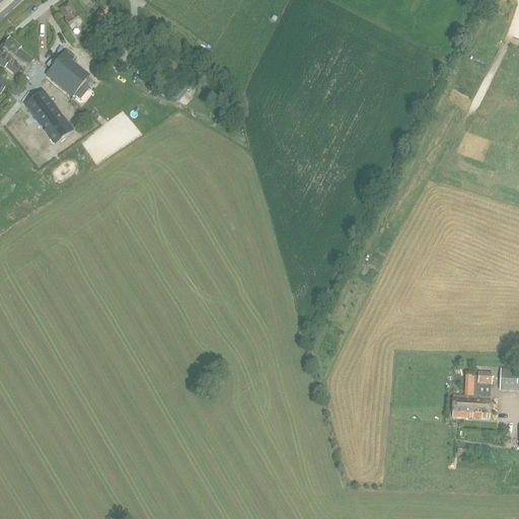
[(71,30),(81,23),(77,17),(69,3),(60,9),(69,22),(66,24),(71,30)]
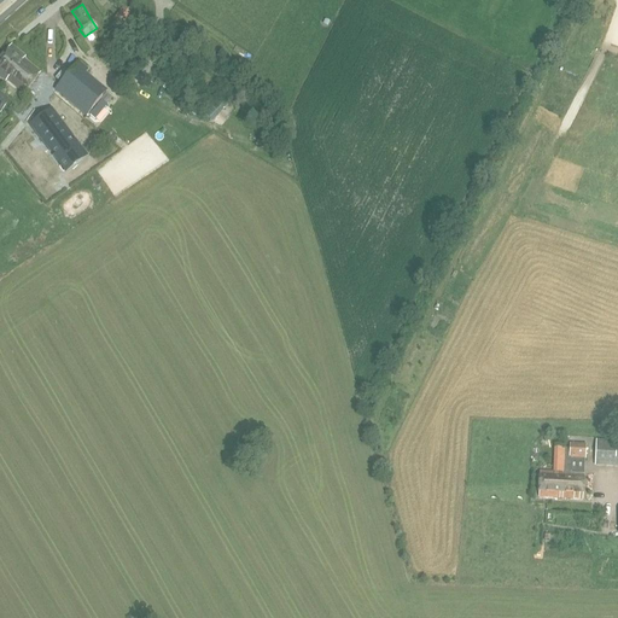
[(124,7),(114,19),(120,25),(130,13),(124,7)]
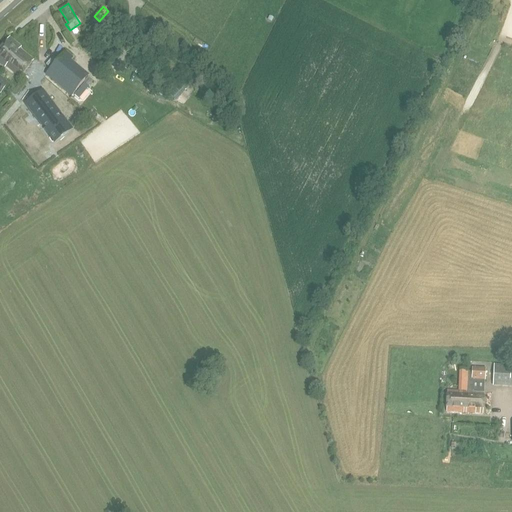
[(19,78),(34,60),(20,49),(21,47),(9,38),(0,49),(0,64),(4,68),(6,67),(19,78)]
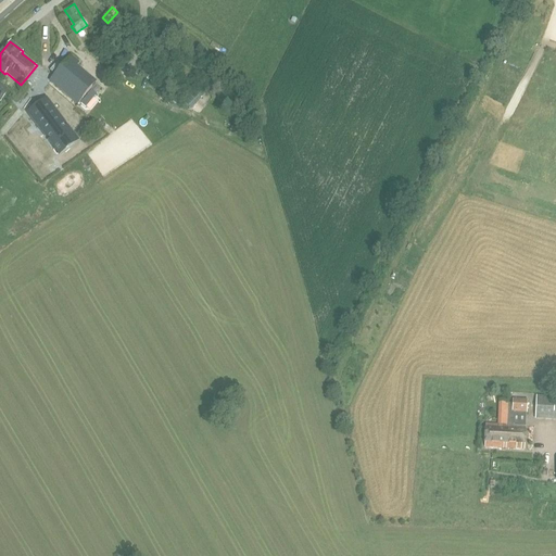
[(77,104),(92,88),(73,71),(79,63),(71,57),(49,81),(77,104)]
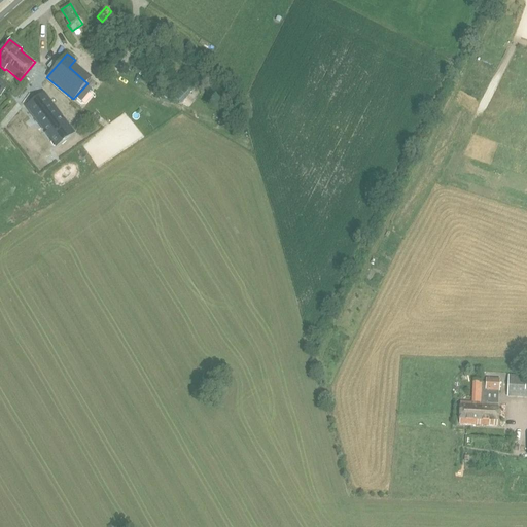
[(0,96),(1,97),(9,86),(0,78),(0,96)]
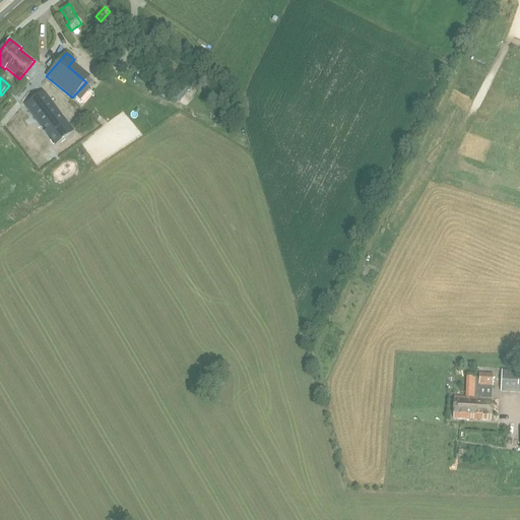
[(183,79),(170,93),(179,102),(192,87),(183,79)]
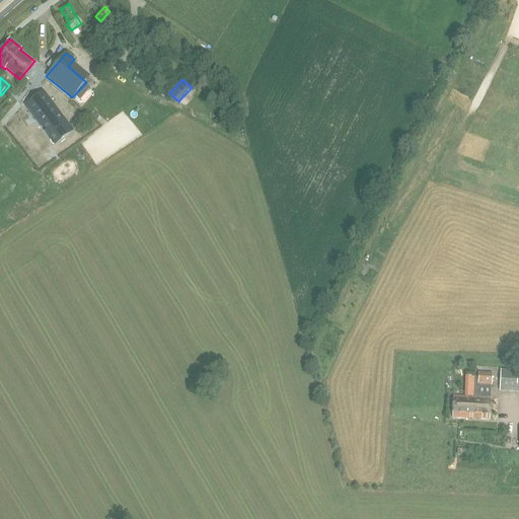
[(89,89),(84,85),(74,96),(79,100),(89,89)]
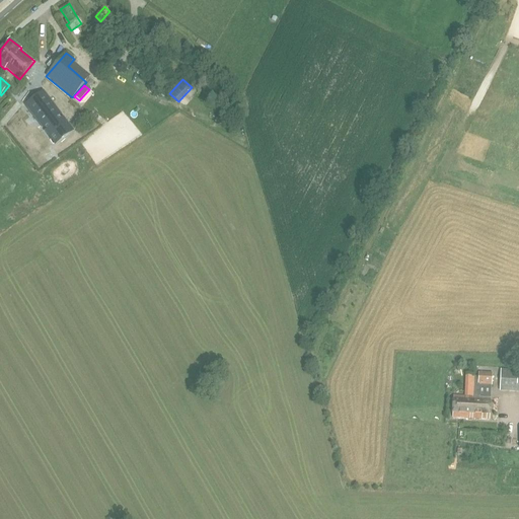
[(42,91),(24,103),(47,135),(56,129),(61,135),(68,130),(42,91)]
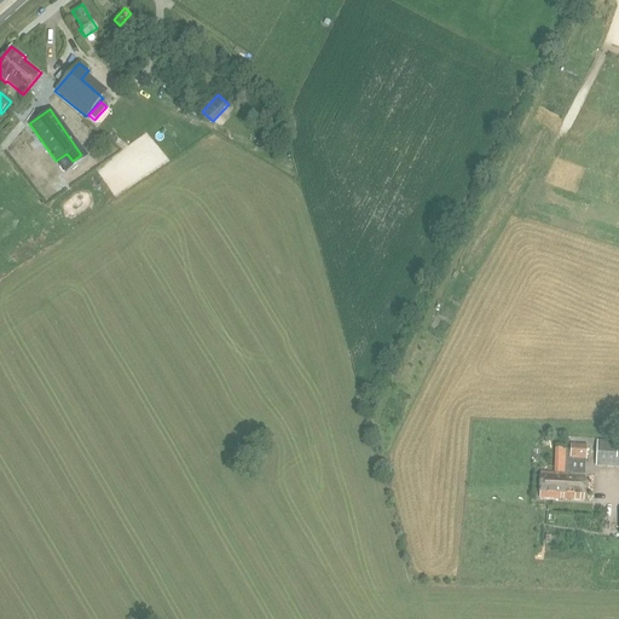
[(618,450),(617,451),(617,443),(596,441),(596,466),(618,466),(618,450)]
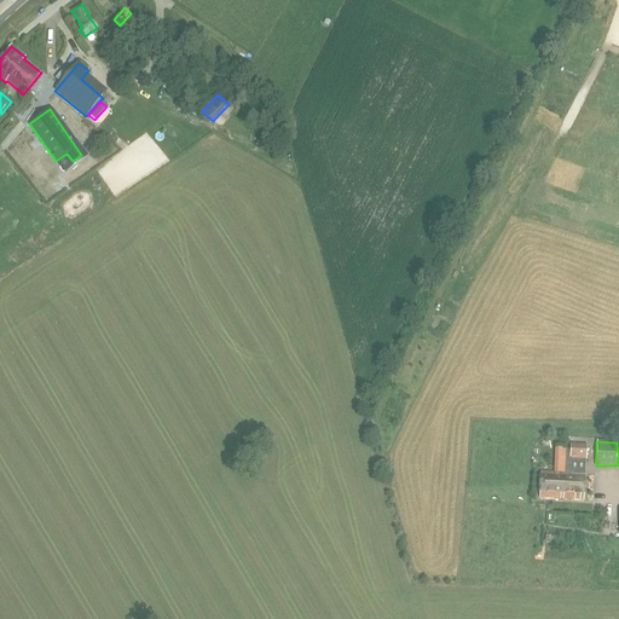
[(584,501),(585,475),(571,474),(571,460),(586,461),(586,446),(571,445),(571,450),(565,450),(563,474),(541,473),(539,498),(584,501)]
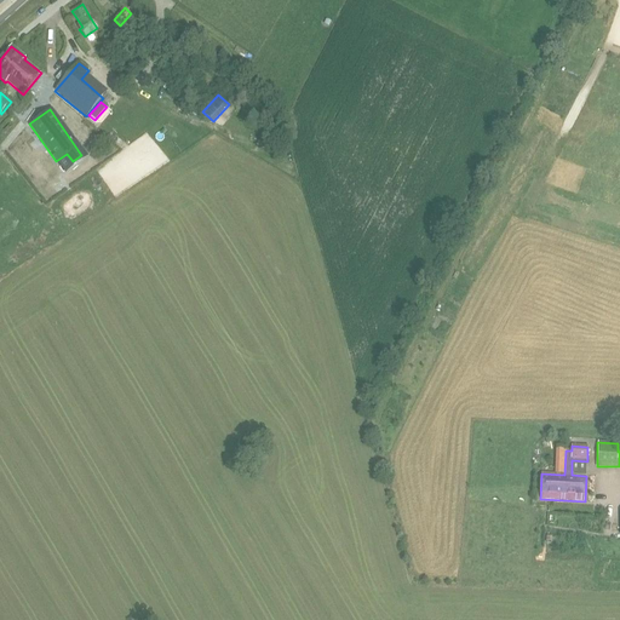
[(554,524),(574,524),(575,515),(554,515),(554,524)]
